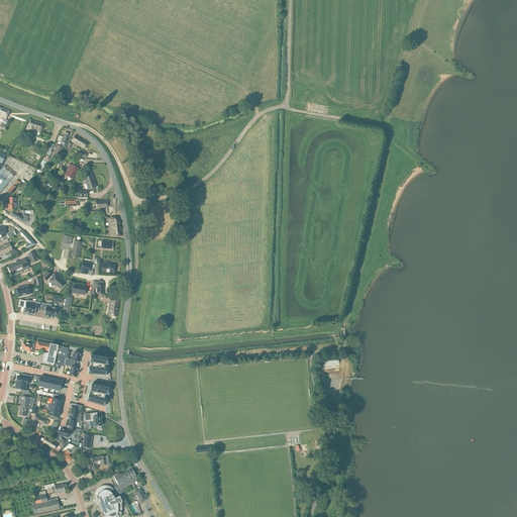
[(0,105),(0,115),(7,119),(10,110),(0,105)]
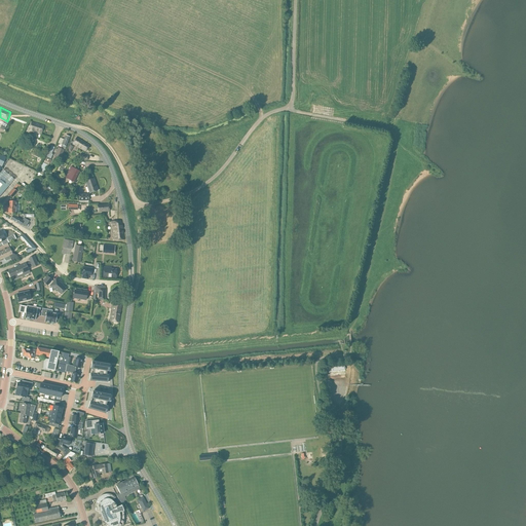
[(28,133),(34,135),(35,130),(41,134),(42,130),(44,125),(32,122),(29,129),(28,133)]
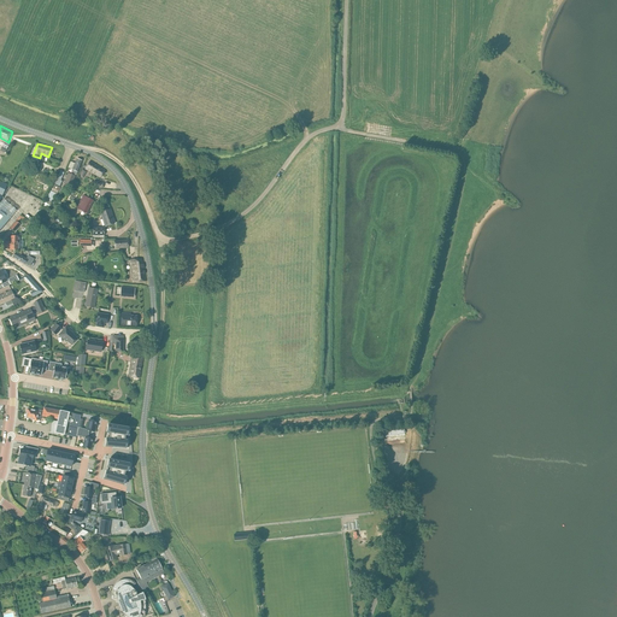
[(74,174),(76,175),(82,162),(77,159),(72,170),(72,172),(74,172),(74,174)]
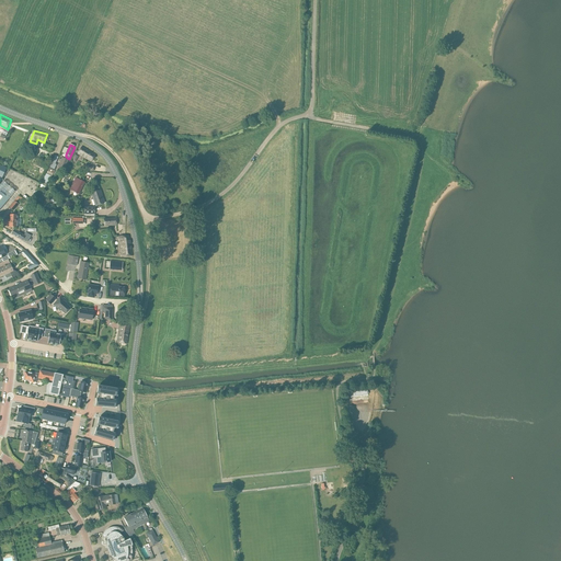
[(78,153),(91,162),(95,155),(82,146),(78,153)]
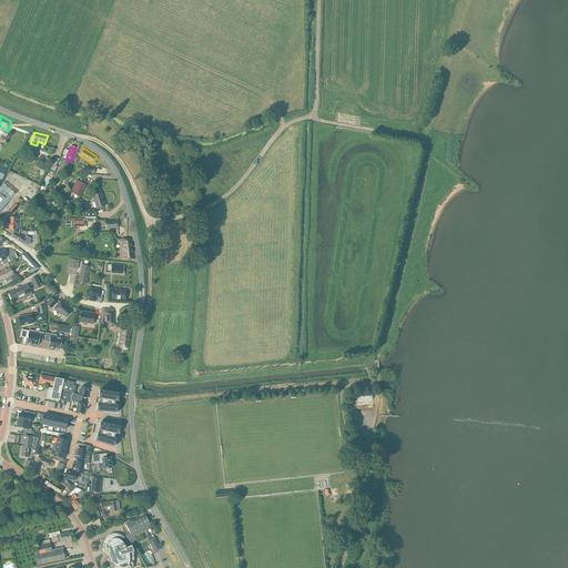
[(56,158),(50,170),(54,172),(57,166),(56,166),(59,159),(56,158)]
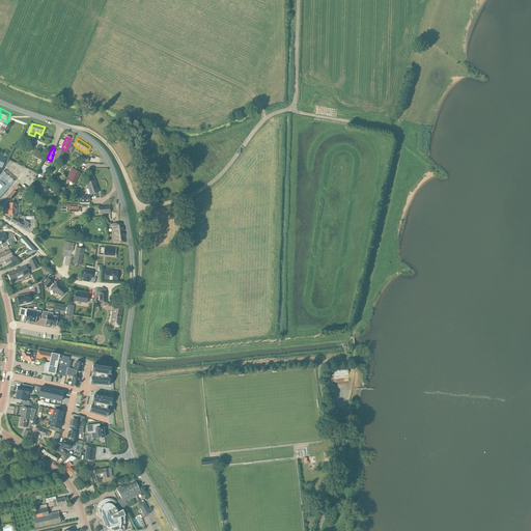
[(55,158),(61,161),(65,151),(59,149),(55,158)]
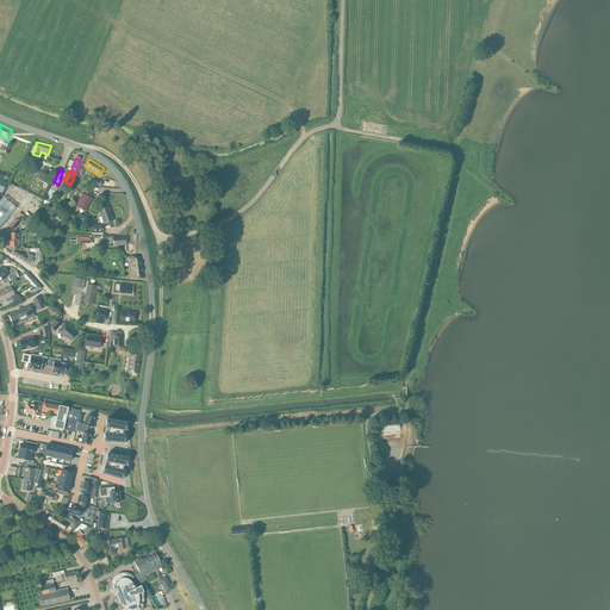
[(36,213),(43,200),(29,193),(22,206),(36,213)]
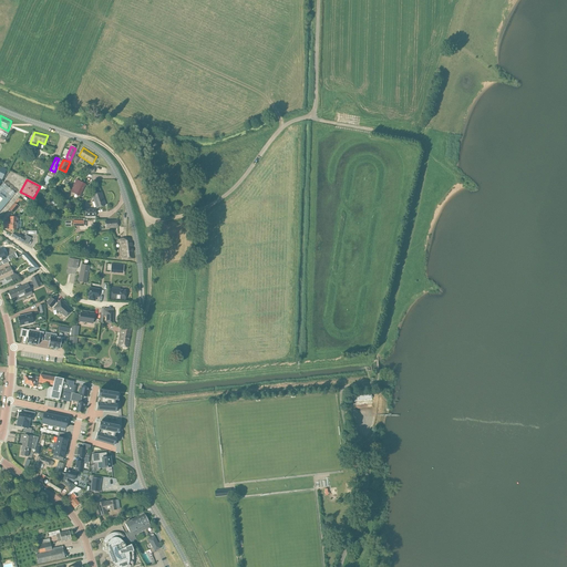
[(76,179),(71,192),(80,196),(85,184),(76,179)]
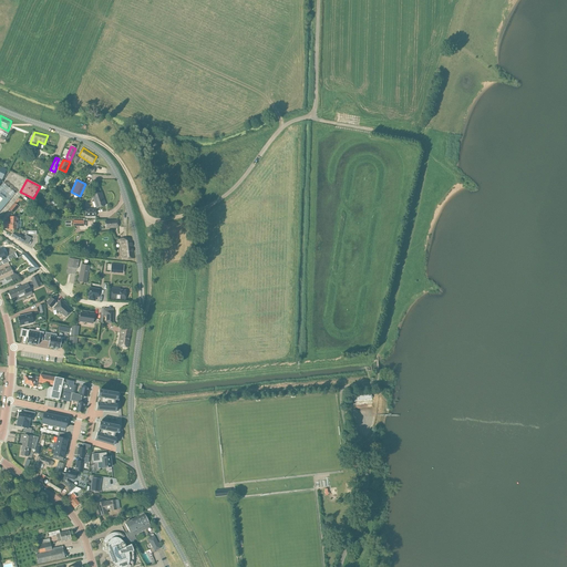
[(101,193),(92,196),(94,200),(96,208),(105,205),(104,200),(103,200),(102,197),(101,193)]
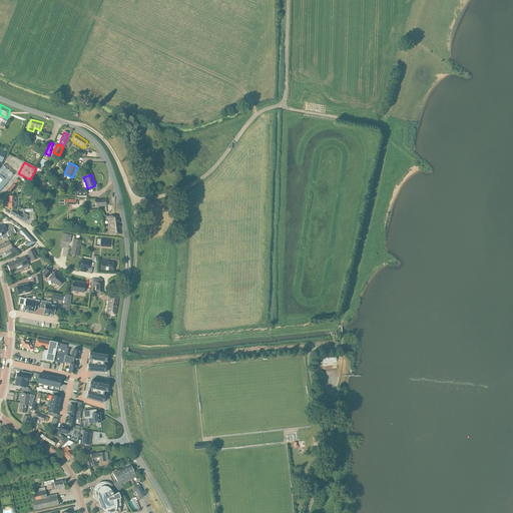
[(8,189),(12,192),(16,187),(13,184),(8,189)]
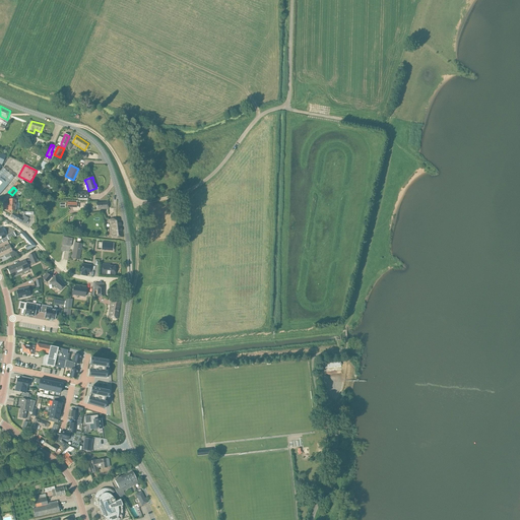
[(9,204),(4,203),(4,208),(9,208),(8,210),(14,210),(15,205),(15,199),(9,199),(9,204)]
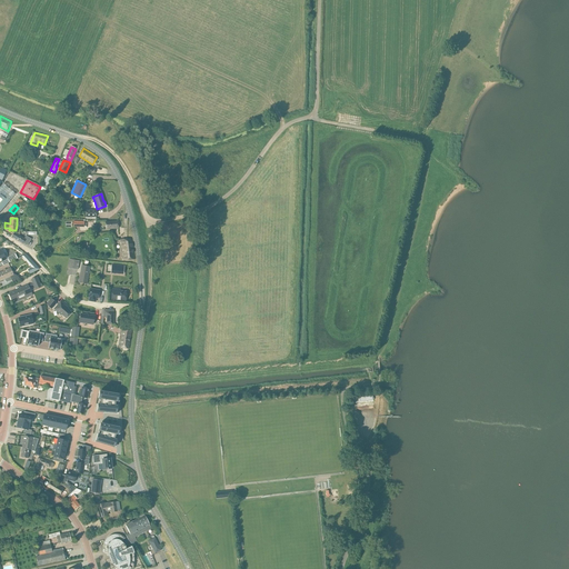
[(22,243),(25,240),(15,233),(11,237),(22,243)]
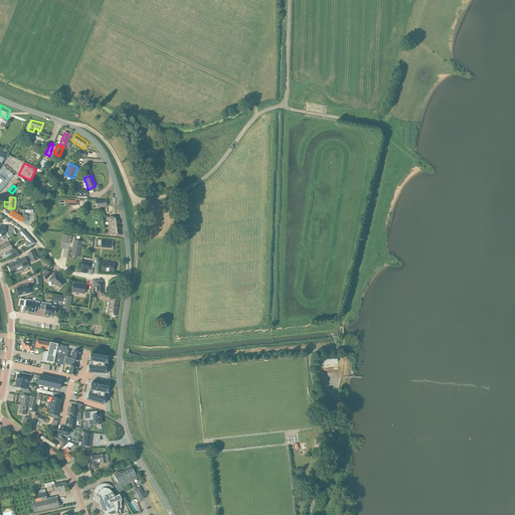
[(108,218),(111,236),(122,234),(119,216),(108,218)]
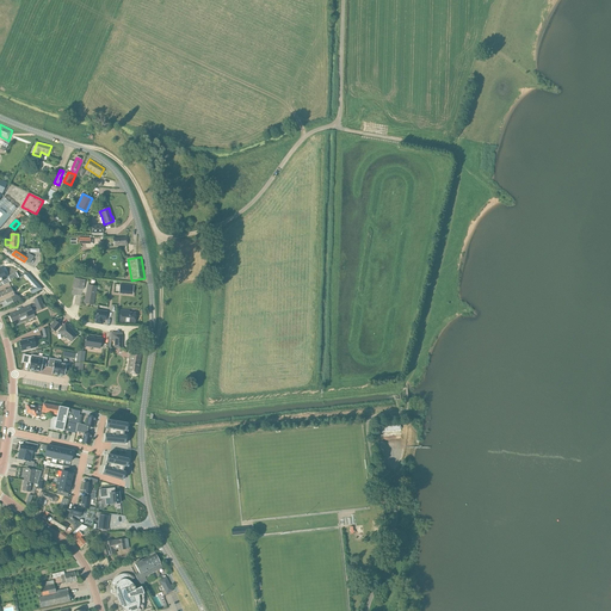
[(29,273),(23,276),(24,277),(34,288),(30,290),(32,295),(42,290),(43,289),(42,289),(38,284),(29,273)]
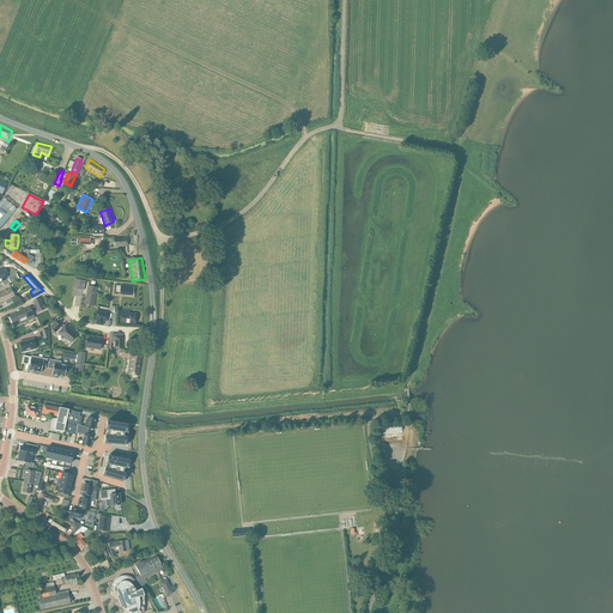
[(74,279),(73,289),(83,290),(85,281),(74,279)]
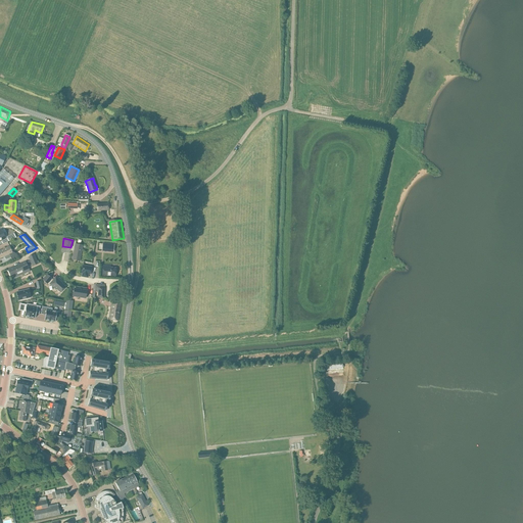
[(103,243),(102,251),(113,252),(114,244),(103,243)]
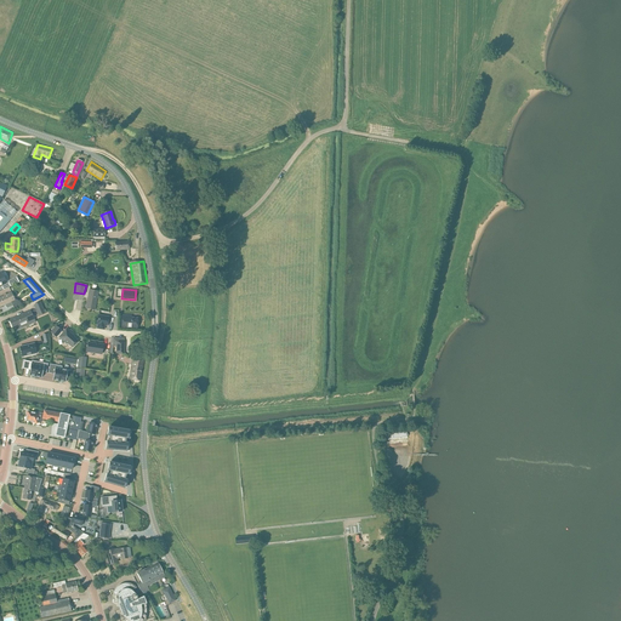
[(95,311),(98,291),(89,290),(86,308),(95,311)]
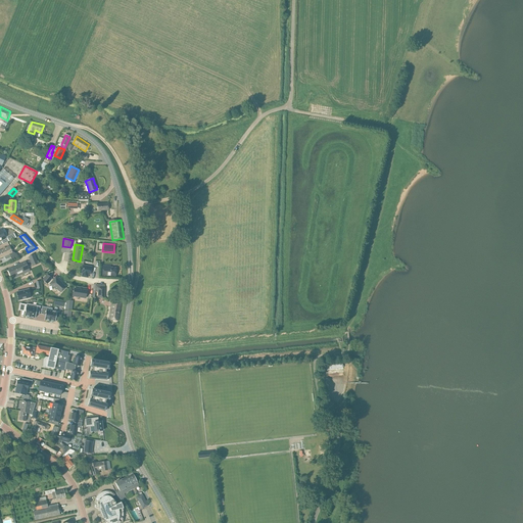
[(13,252),(12,252),(9,246),(0,250),(0,258),(4,256),(6,260),(10,257),(11,259),(18,256),(13,252)]
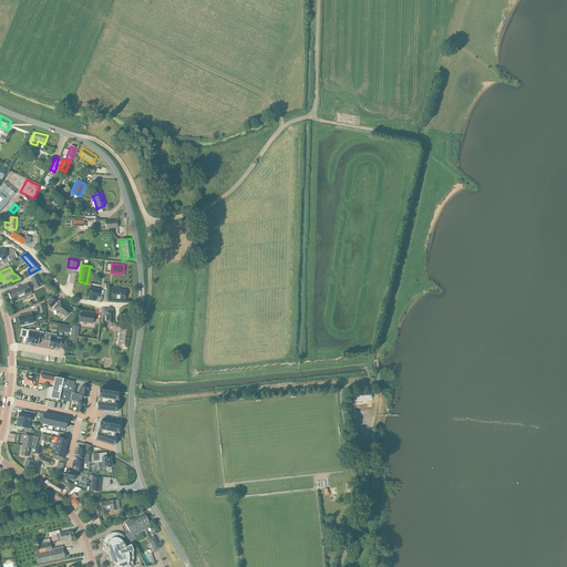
[(41,286),(37,276),(31,278),(34,289),(41,286)]
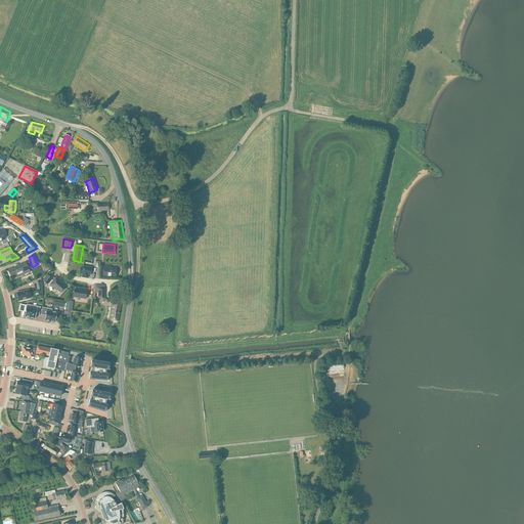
[(8,270),(11,277),(29,269),(26,262),(8,270)]
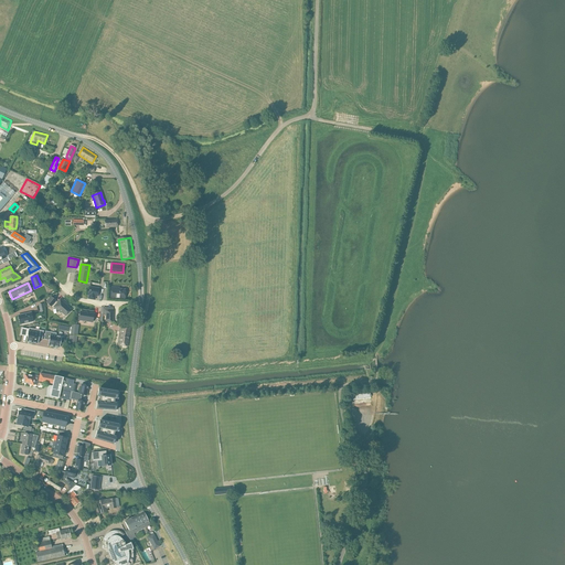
[(88,295),(89,296),(97,297),(98,288),(89,287),(88,295)]
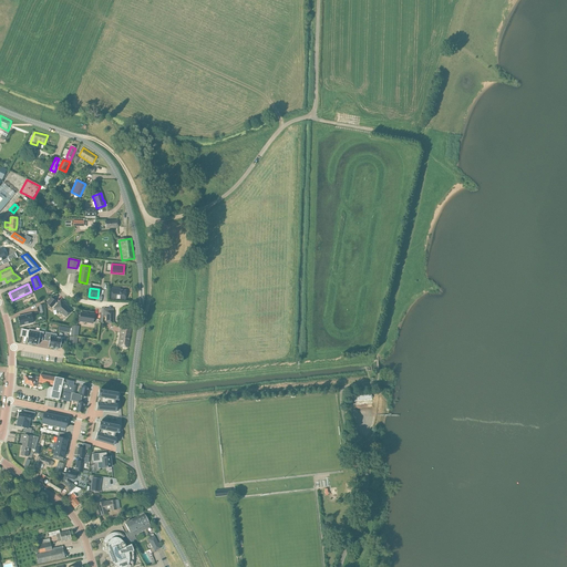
[(111,299),(125,299),(125,290),(117,290),(117,289),(112,288),(111,299)]
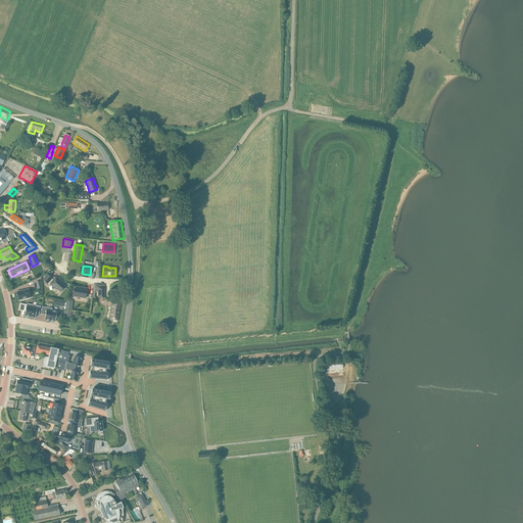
[(47,275),(43,280),(47,283),(51,278),(47,275)]
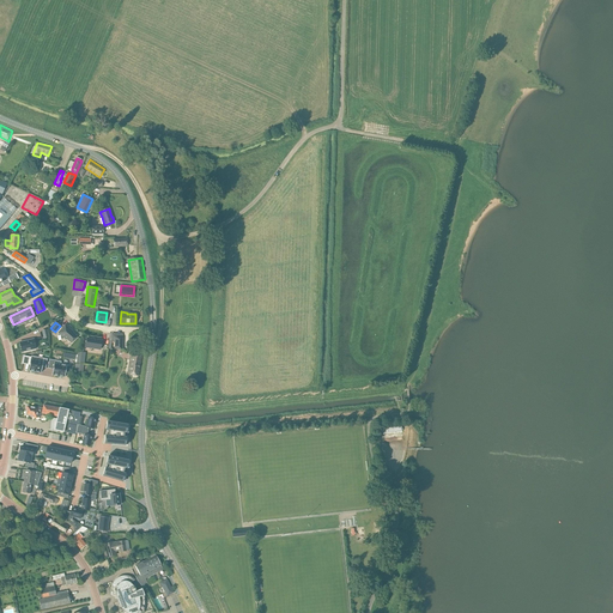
[(65,325),(58,333),(66,340),(71,344),(78,337),(73,333),(73,332),(65,325)]
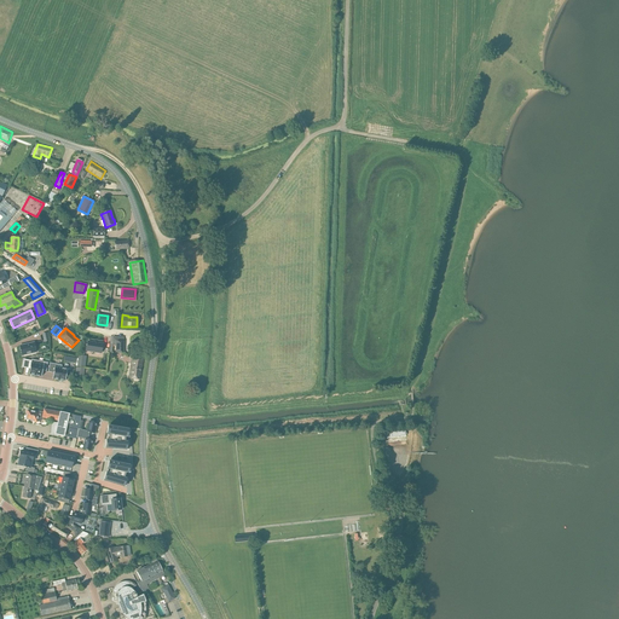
[(113,336),(113,346),(116,346),(116,352),(123,353),(125,336),(113,336)]
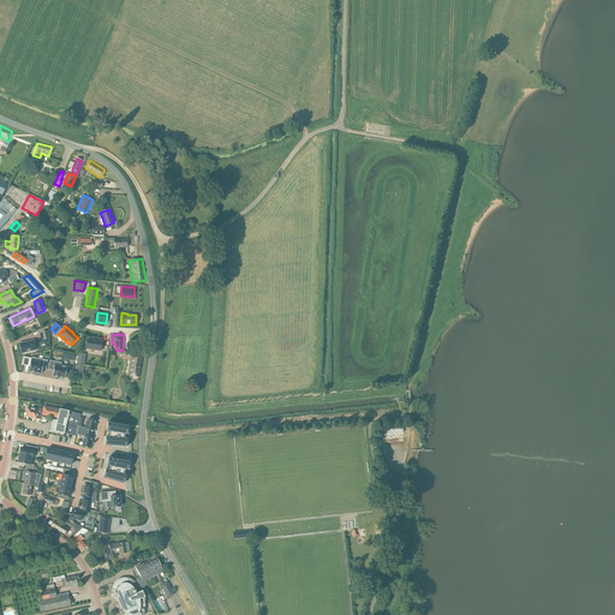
[(34,339),(19,342),(22,354),(36,351),(34,339)]
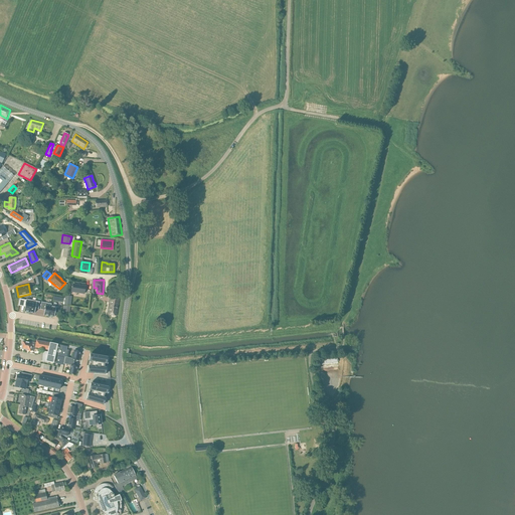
[(72,284),(71,292),(84,294),(86,286),(72,284)]
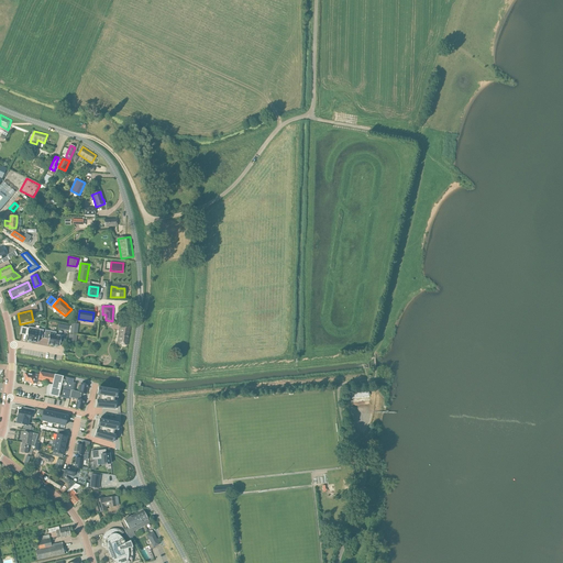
[(130,328),(120,326),(117,343),(128,345),(130,328)]
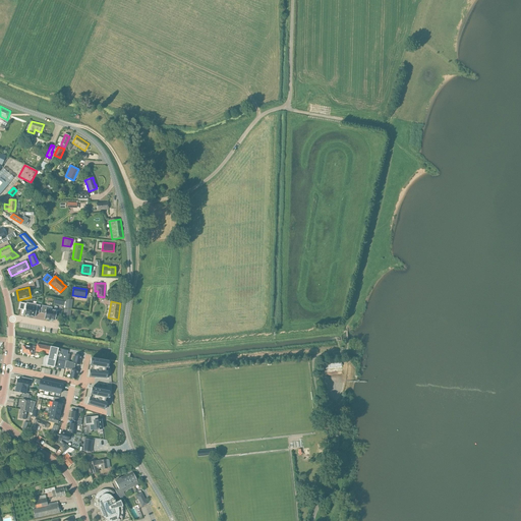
[(32,303),(30,315),(35,316),(36,312),(39,312),(41,305),(38,304),(32,303)]
